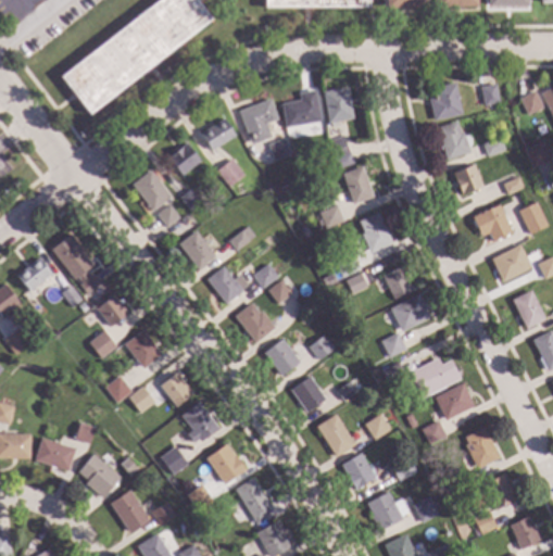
[(197,0),(212,19),(90,114),(61,76),(159,0),(197,0)]
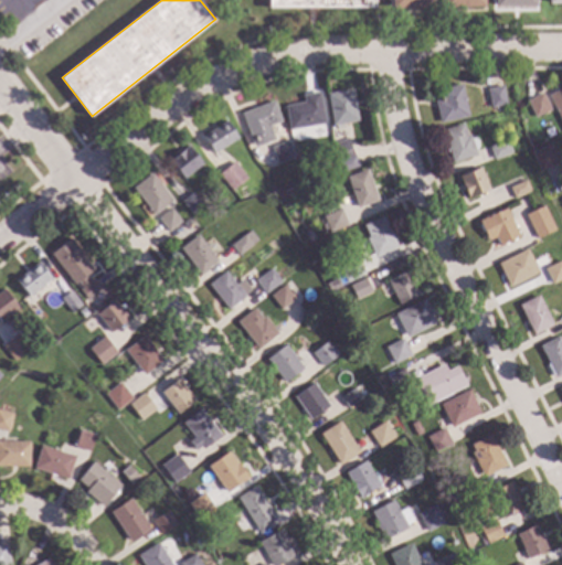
[(434,0),(434,9),(394,9),(393,0),(434,0)]
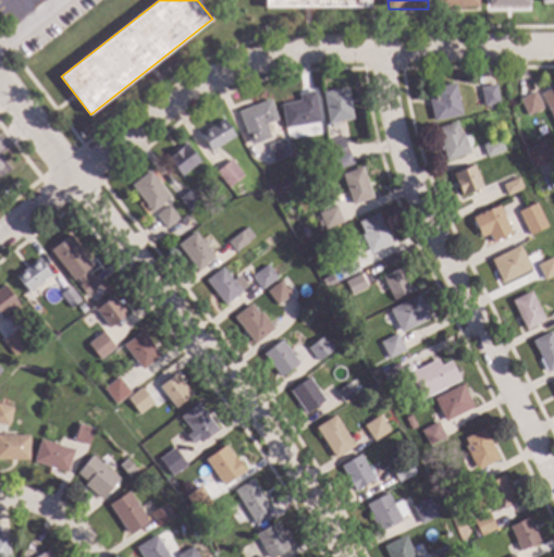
[(464,115),(435,122),(430,100),(436,99),(434,88),(457,84),(464,115)]
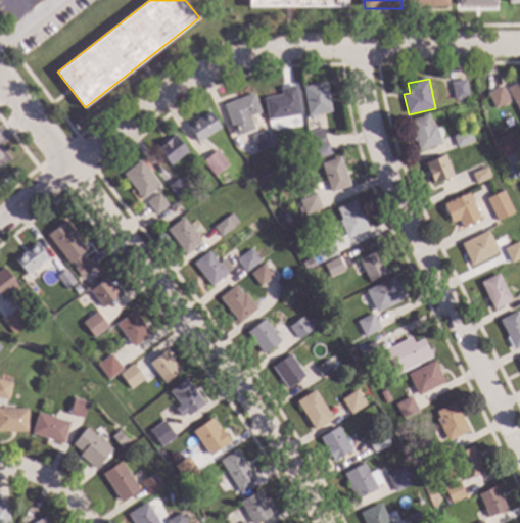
[(471,97),(456,100),(453,82),(467,79),(471,97)]
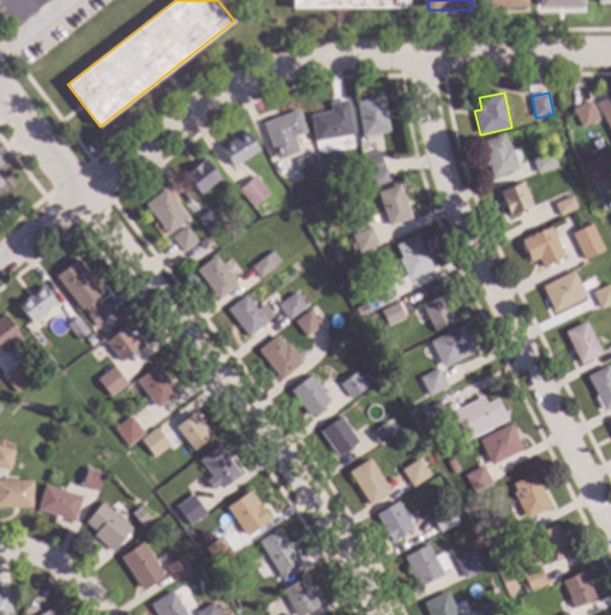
[(391,132),(364,137),(358,102),(385,96),(391,132)]
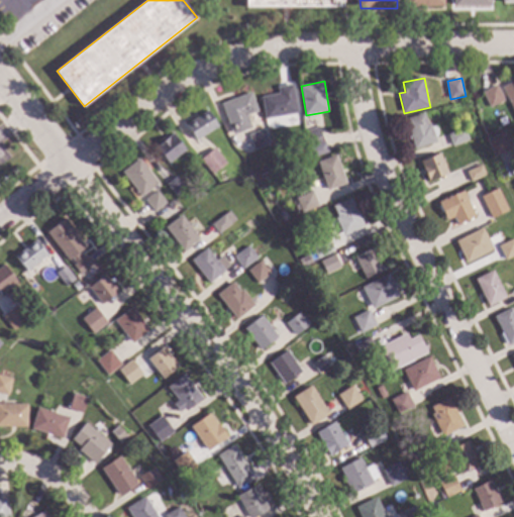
[(513,108),(504,87),(513,83),(513,108)]
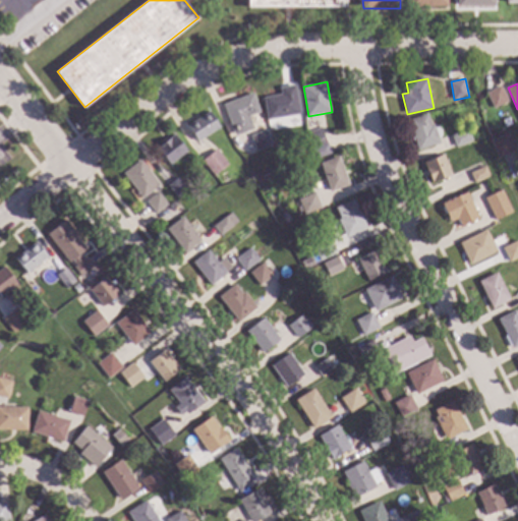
[(301,114),(269,120),(265,98),(282,94),(281,88),(296,84),(301,114)]
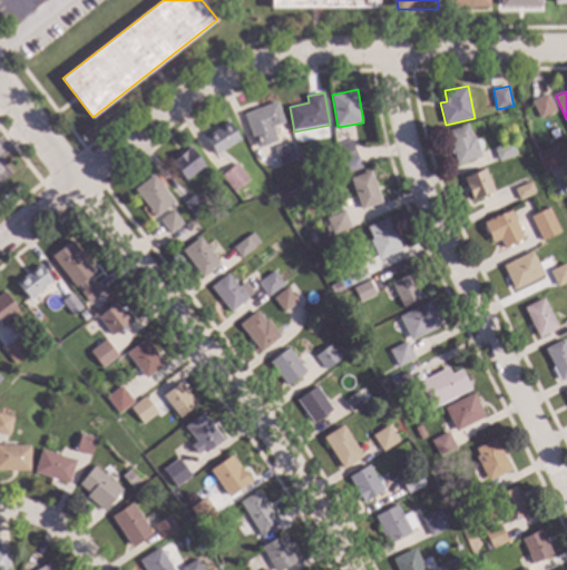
[(558,111),(541,119),(534,101),(549,94),(558,111)]
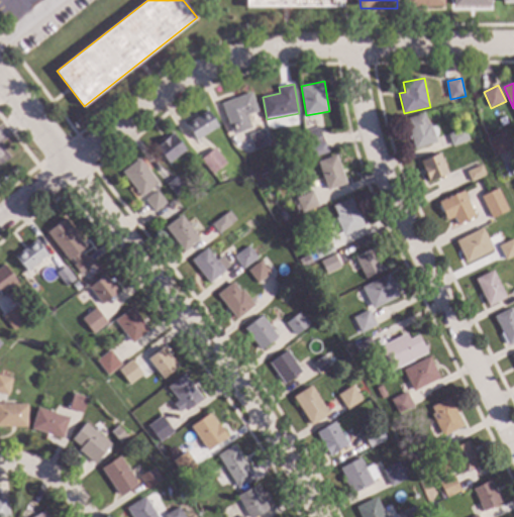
[(259,111),(248,115),(253,128),(234,135),(222,104),(251,92),(259,111)]
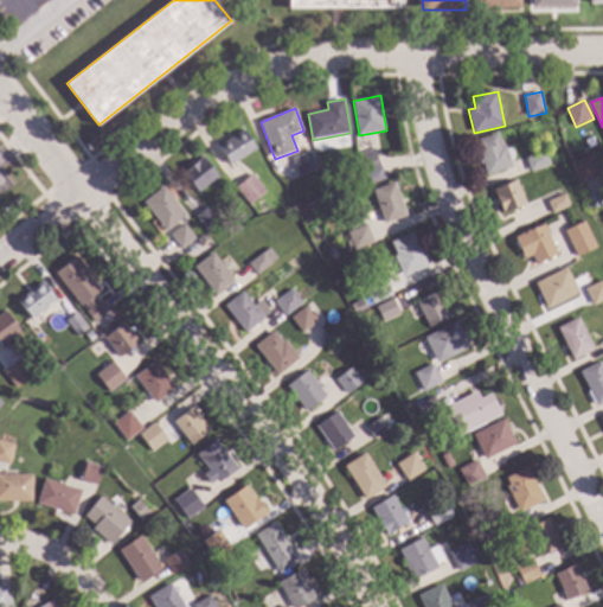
[(257,148),(232,165),(219,146),(244,128),(257,148)]
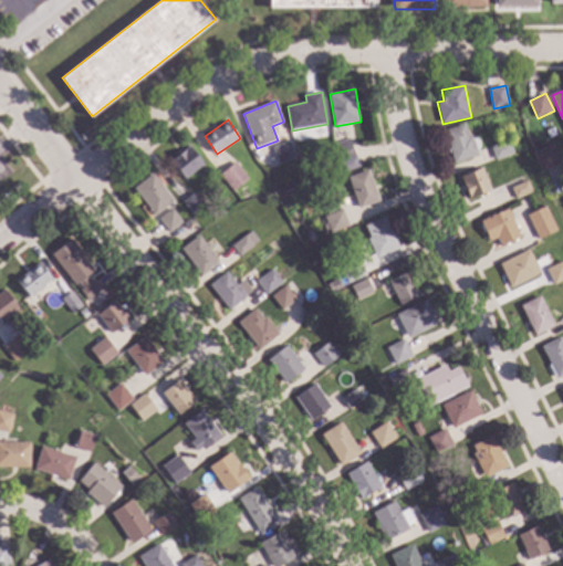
[(470,136),(472,135),(473,138),(480,137),(483,148),(478,150),(479,156),(455,164),(445,130),(466,124),(470,136)]
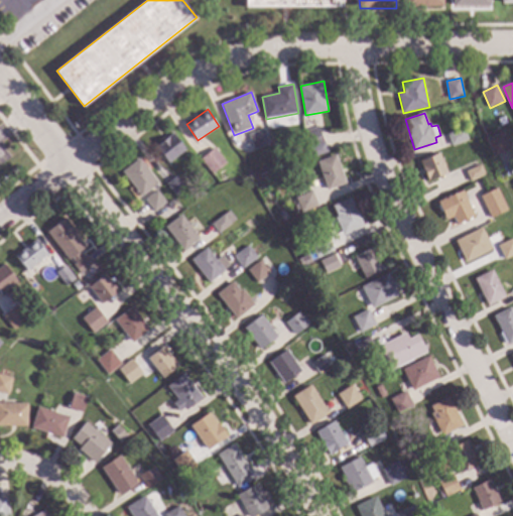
[(330,152),(313,158),(309,147),(311,146),(308,139),(311,138),(308,130),(318,125),(330,152)]
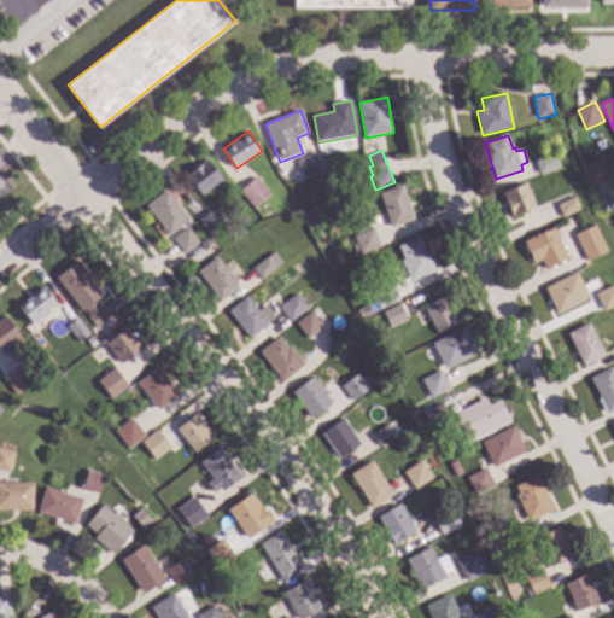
[(562,168),(542,174),(537,159),(557,152),(562,168)]
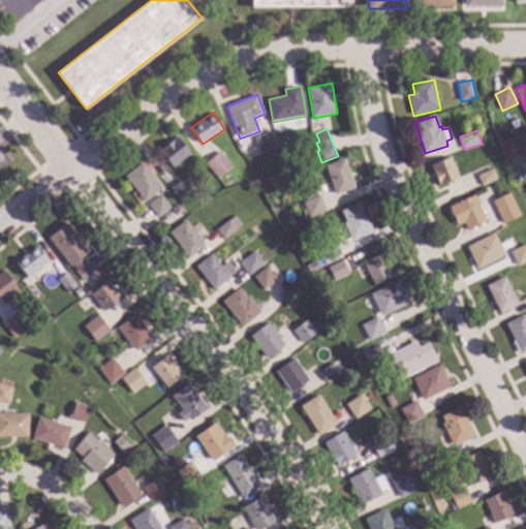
[(277,147),(261,153),(256,137),(271,132),(277,147)]
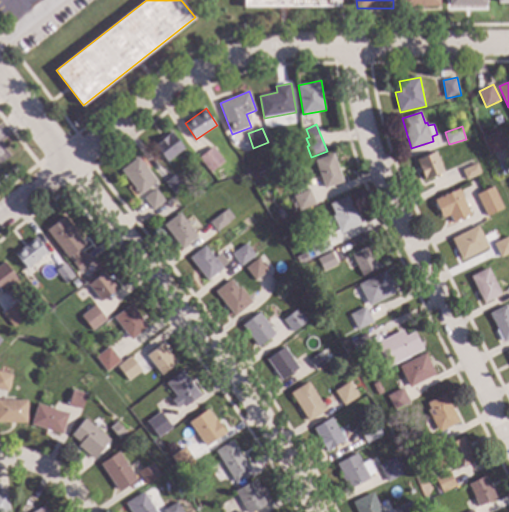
[(508,147),(491,155),(483,138),(500,130),(508,145),(508,147)]
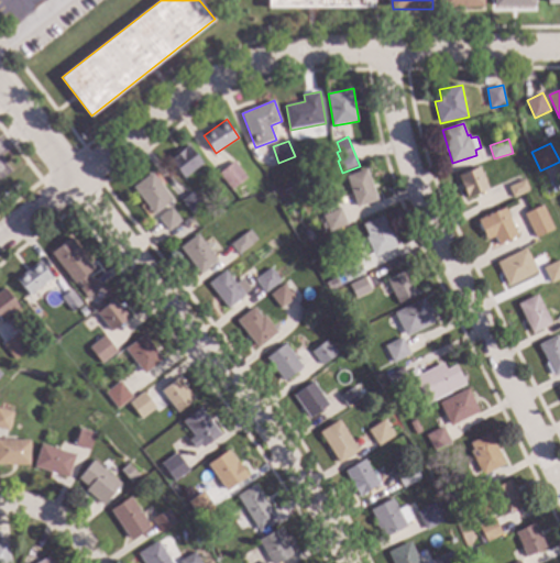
[(204,163),(186,177),(172,159),(189,145),(204,163)]
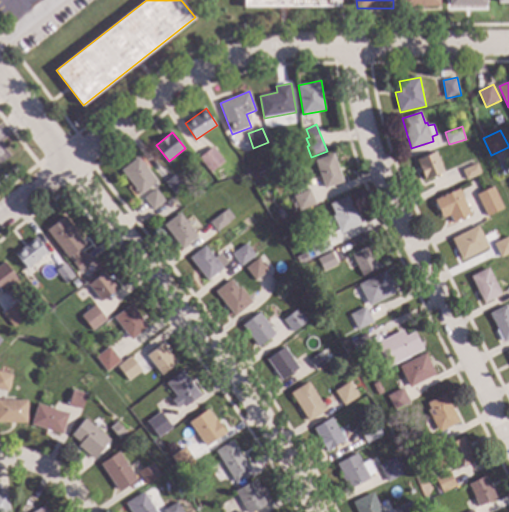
[(226,161),(212,172),(200,156),(214,146),(226,161)]
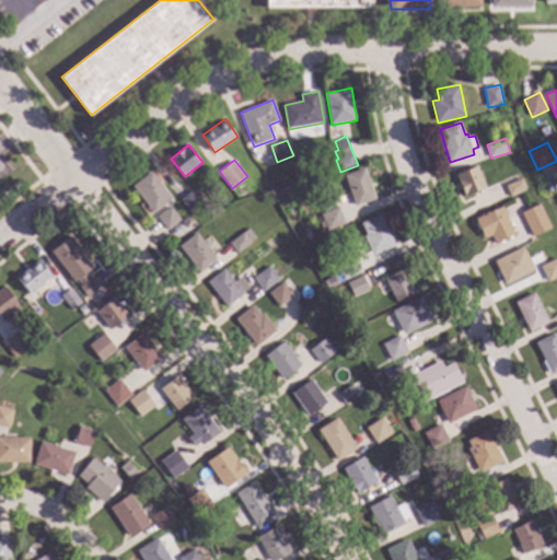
[(487,187),(466,196),(457,175),(478,166),(487,187)]
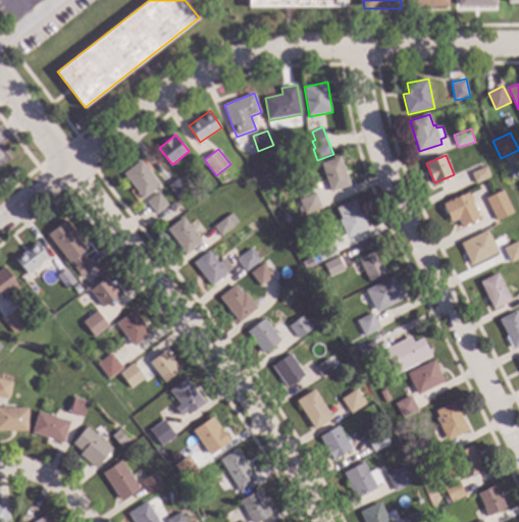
[(351,185),(331,192),(321,163),(341,157),(351,185)]
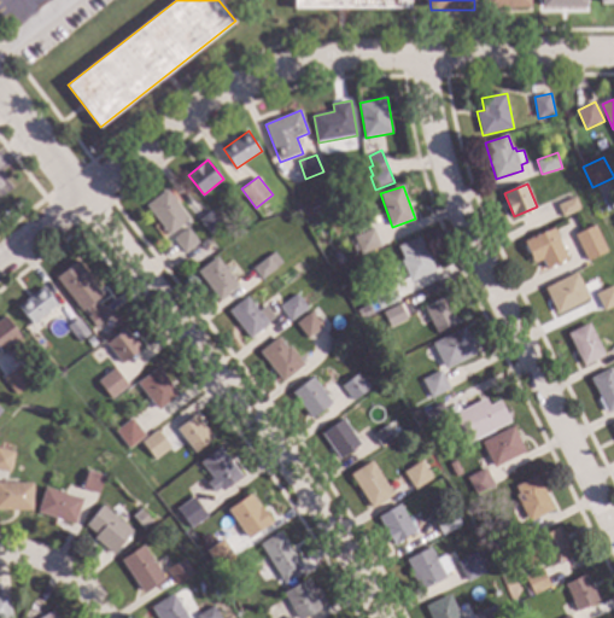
[(191,219),(170,235),(147,205),(168,190),(191,219)]
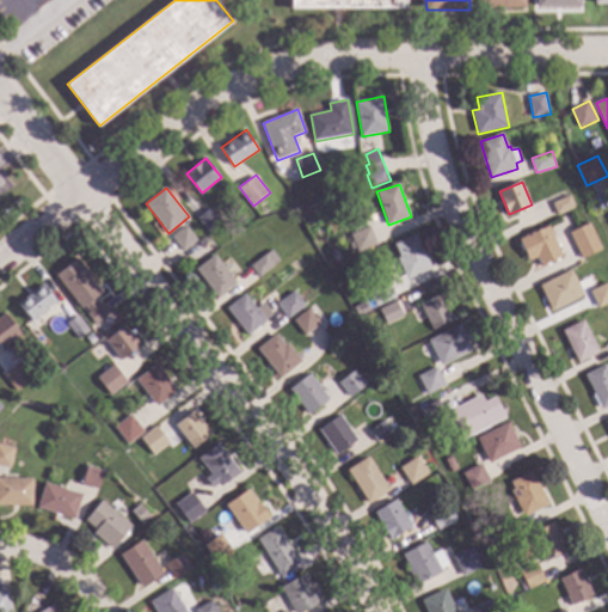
[(576,207),(558,214),(553,202),(571,195),(576,207)]
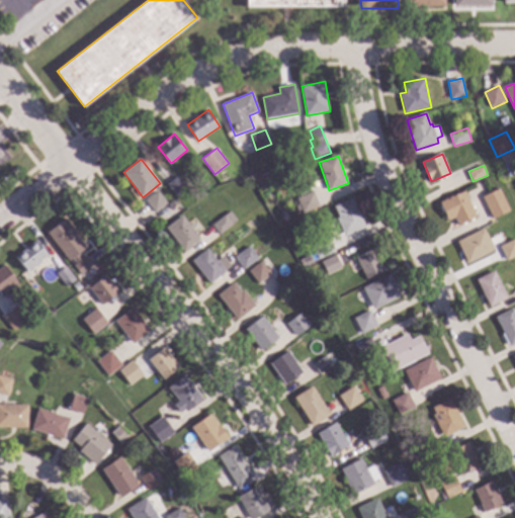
[(224,176),(219,180),(216,175),(220,171),(224,176)]
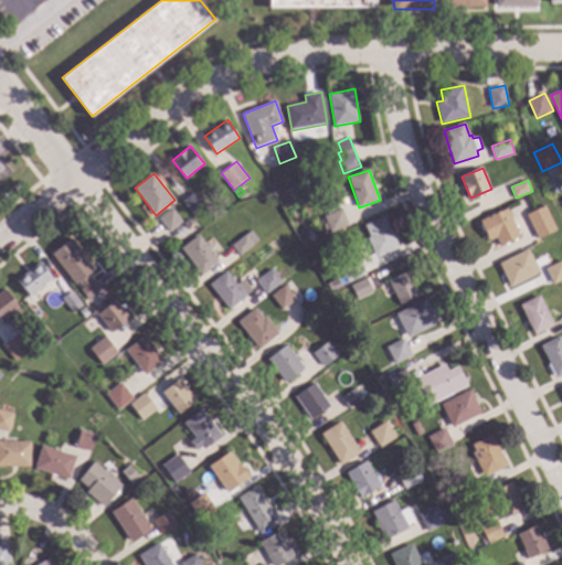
[(340,193),(336,199),(330,194),(336,189),(340,193)]
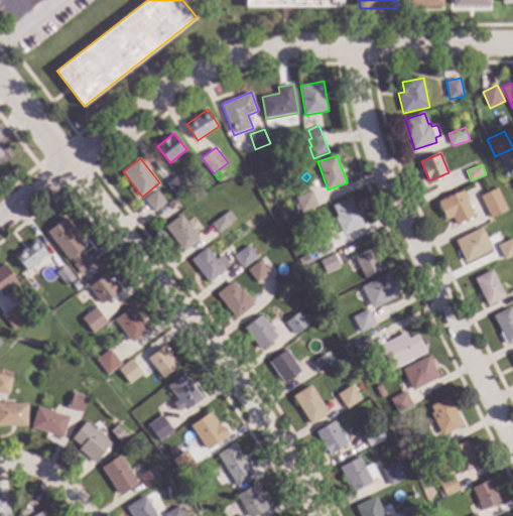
[(187,188),(177,196),(167,183),(177,175),(187,188)]
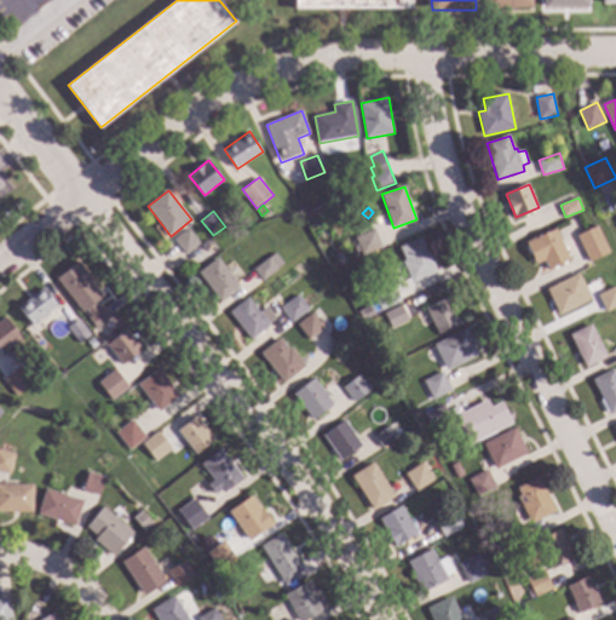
[(611,251),(591,262),(577,235),(598,225),(611,251)]
